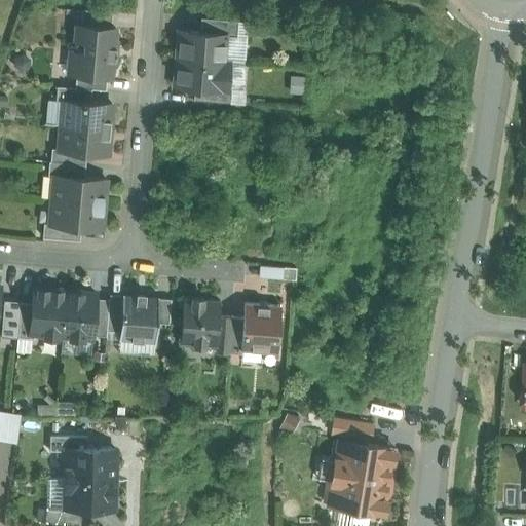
[(112,11),(81,9),(80,24),(111,27),(112,11)]
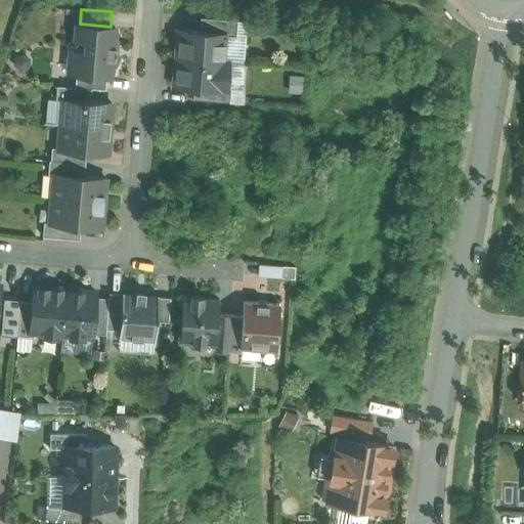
[(236,20),(201,17),(199,32),(226,34),(226,35),(235,36),(236,20)]
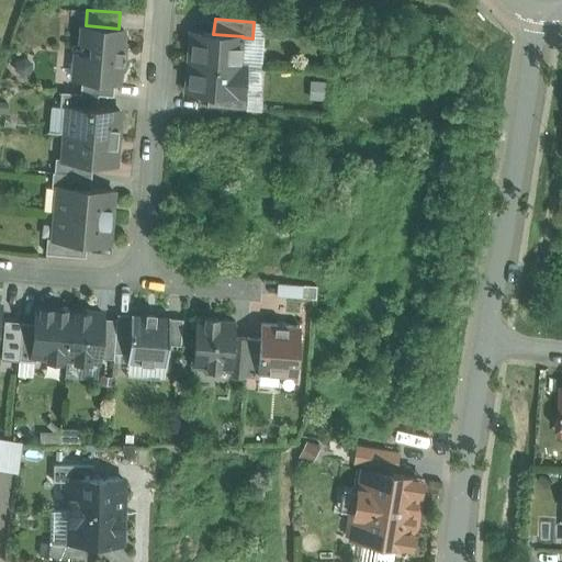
[(86,25),(81,25),(79,53),(75,53),(72,78),(81,79),(114,81),(119,81),(120,67),(123,68),(125,44),(122,43),(123,29),(119,29),(86,25)]
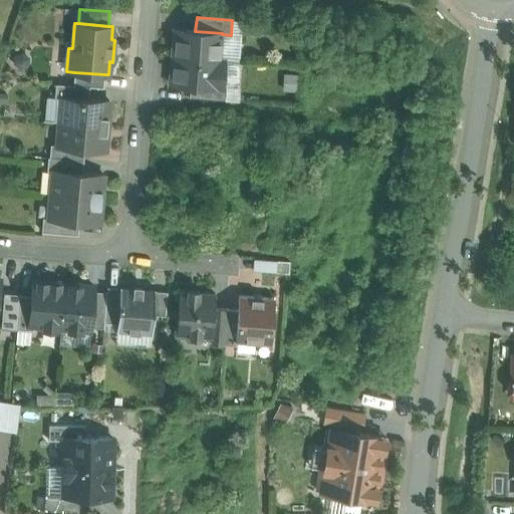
[(195,31),(175,29),(172,57),(220,61),(220,60),(222,34),(222,33),(195,31)]
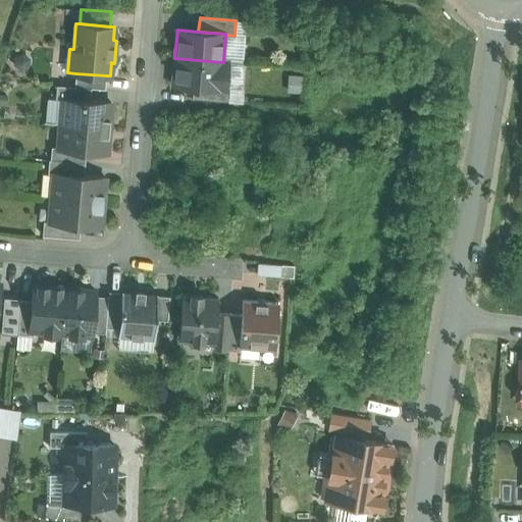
[(223,62),(174,58),(172,85),(193,86),(219,88),(225,89),(225,87),(227,62),(223,61),(223,62)]
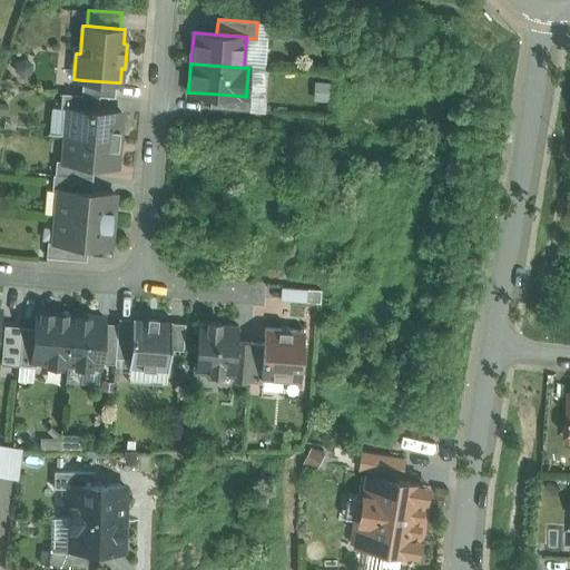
[(116,82),(82,80),(81,95),(99,96),(115,97),(116,82)]
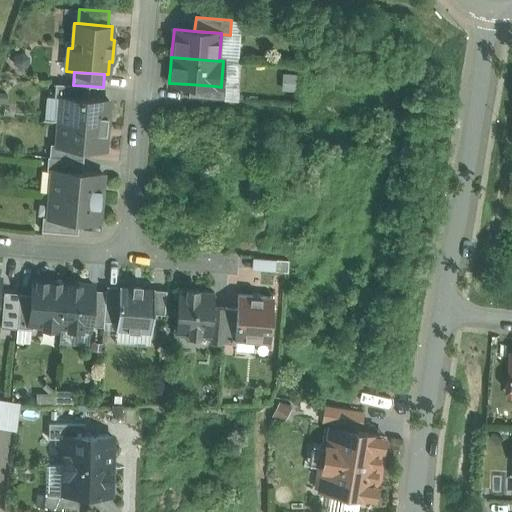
[(73,85),(55,83),(54,96),(61,97),(61,96),(88,98),(89,86),(73,85)]
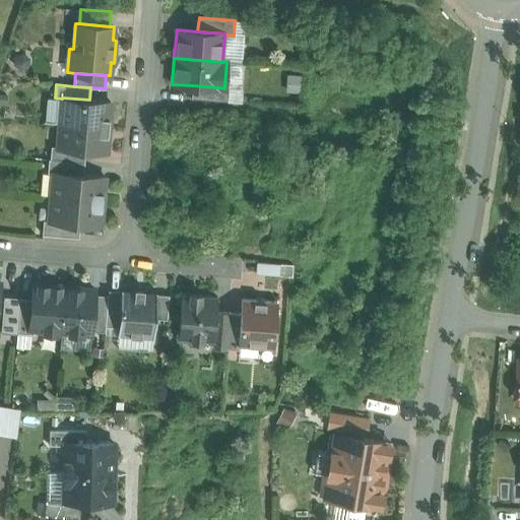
[(218,87),(192,85),(191,98),(228,101),(229,86),(224,86),(224,88),(218,87)]
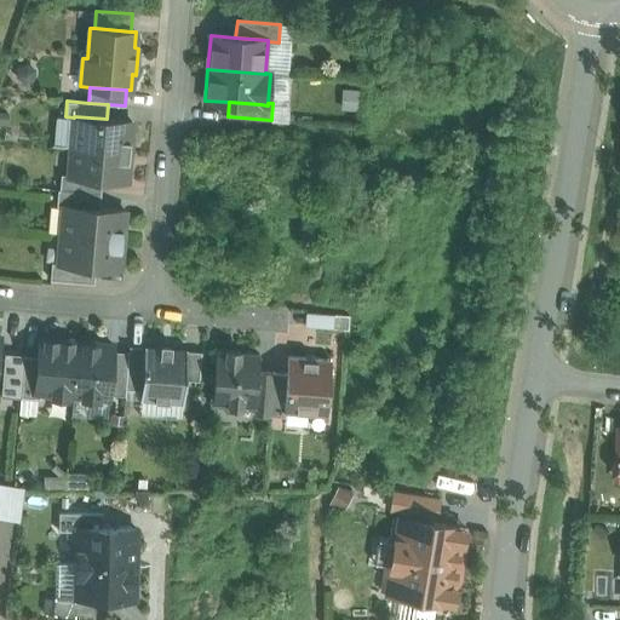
[(107,119),(74,116),(74,118),(72,145),(128,150),(131,121),(107,119)]
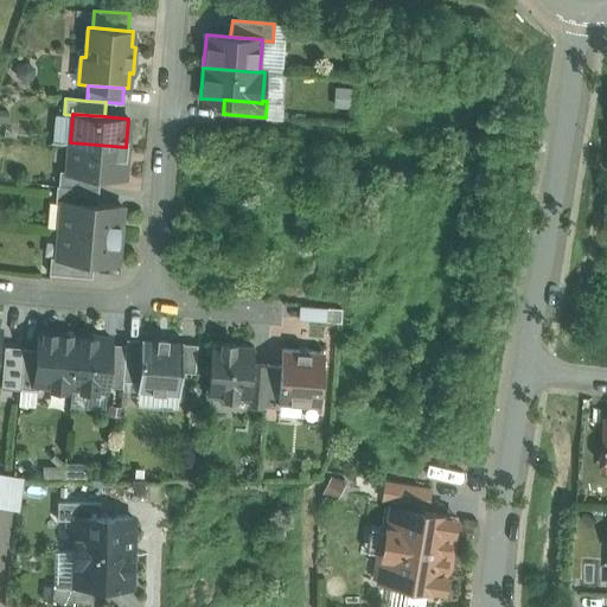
[(126,147),(70,142),(68,171),(68,172),(100,174),(123,177),(126,147)]
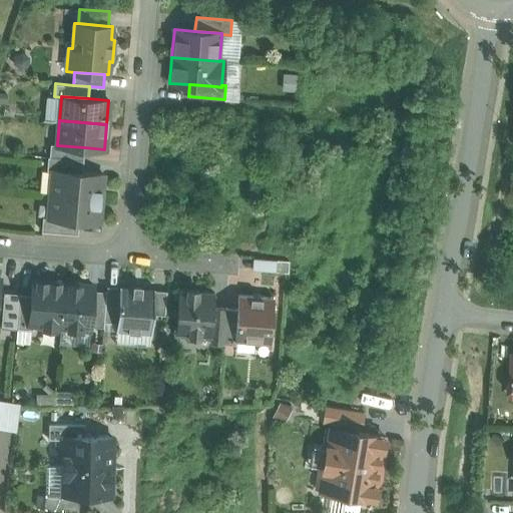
[(84,147),(57,145),(57,144),(50,143),(49,156),(83,159),(84,147)]
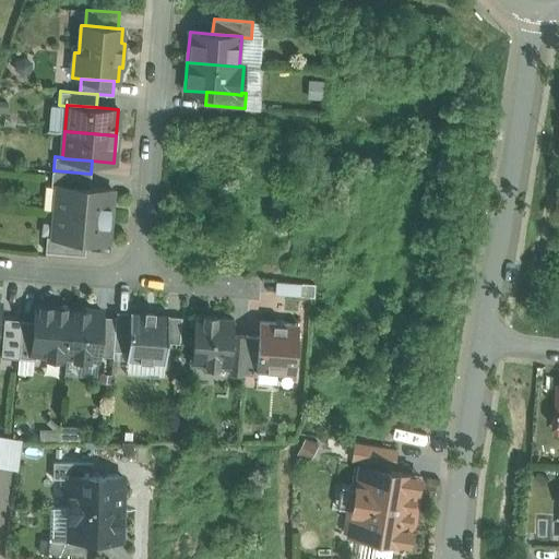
[(54,170),(51,170),(50,185),(58,186),(58,185),(90,187),(91,174),(54,170)]
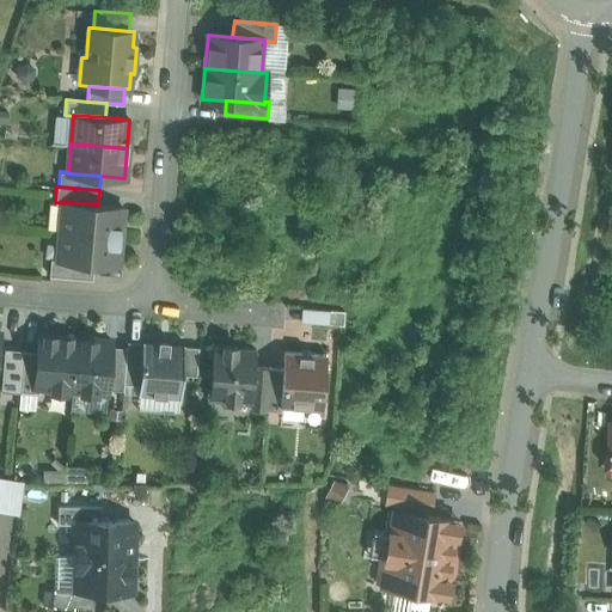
[(98,204),(63,202),(63,203),(61,231),(120,236),(122,207),(98,204)]
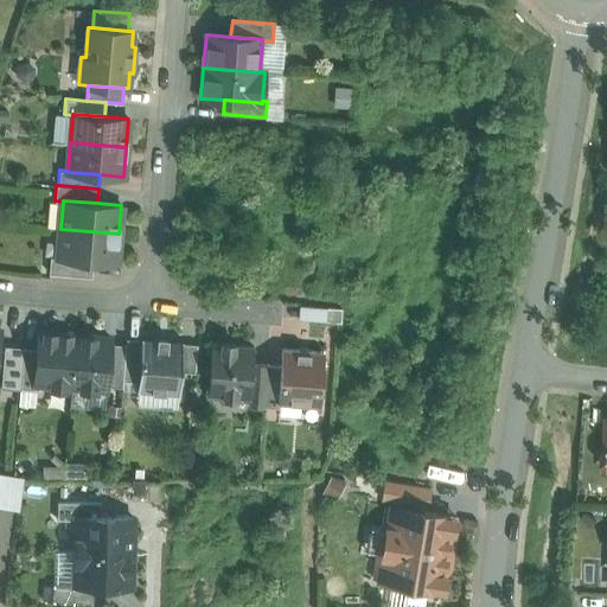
[(119,234),(61,229),(58,257),(58,259),(93,261),(116,263),(119,234)]
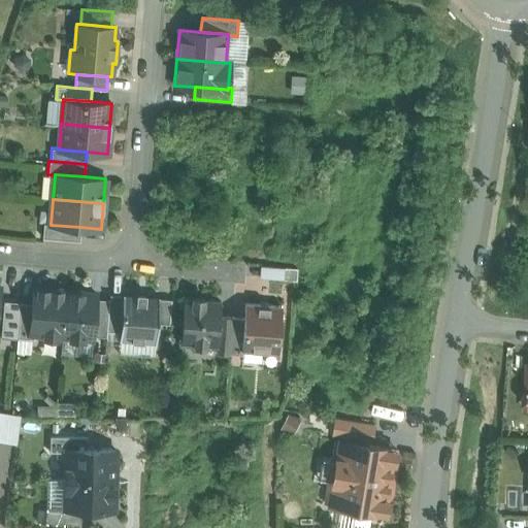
[(80,227),(51,225),(51,224),(43,223),(42,237),(79,240),(80,227)]
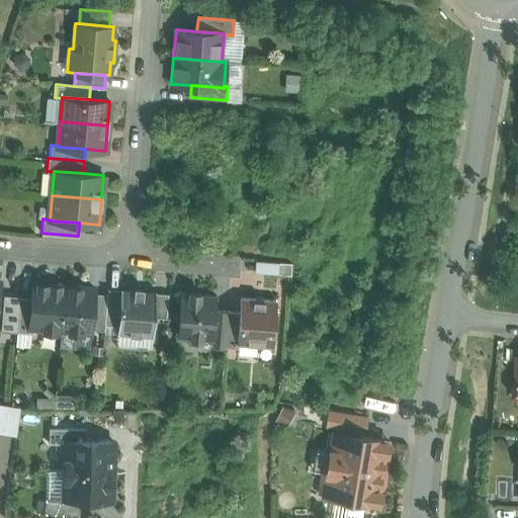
[(65,285),(33,283),(31,297),(29,328),(30,328),(45,329),(44,331),(56,332),(56,330),(61,330),(65,285)]
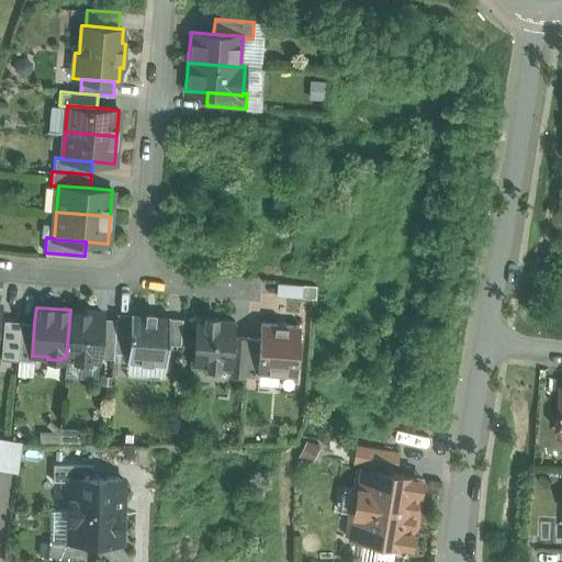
[(102,313),(70,310),(66,358),(75,359),(75,361),(89,362),(89,360),(99,361),(99,358),(102,318),(102,313)]
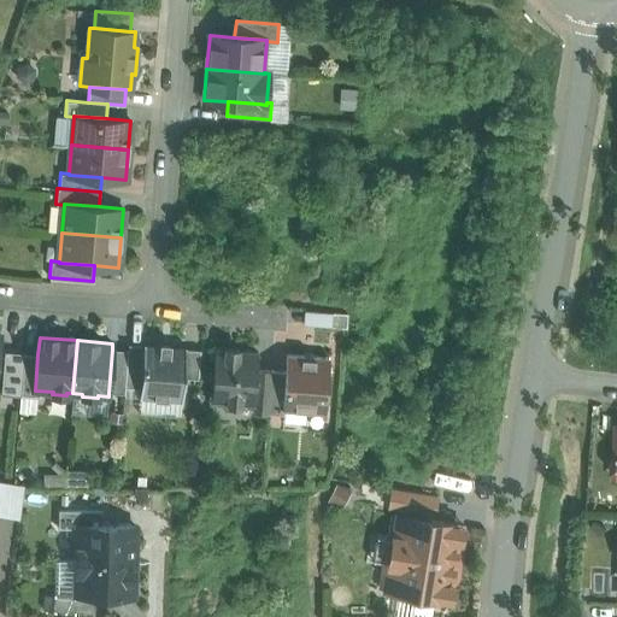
[(171,342),(159,342),(159,346),(145,345),(145,344),(144,344),(144,345),(140,388),(139,398),(141,398),(141,397),(181,400),(180,401),(182,401),(184,377),(186,348),(187,346),(184,346),(184,347),(171,346),(171,342)]
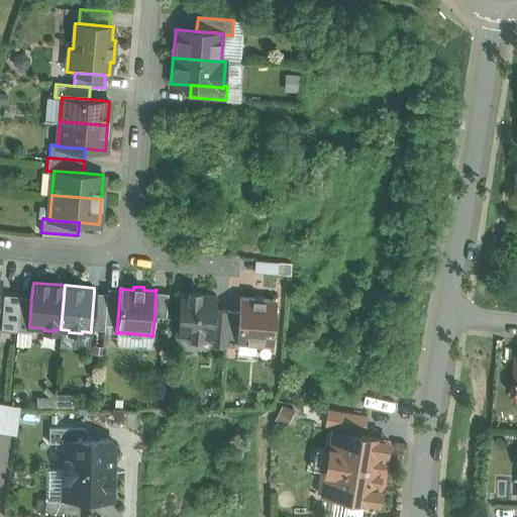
[(120,289),(108,289),(107,293),(105,324),(117,325),(120,289)]
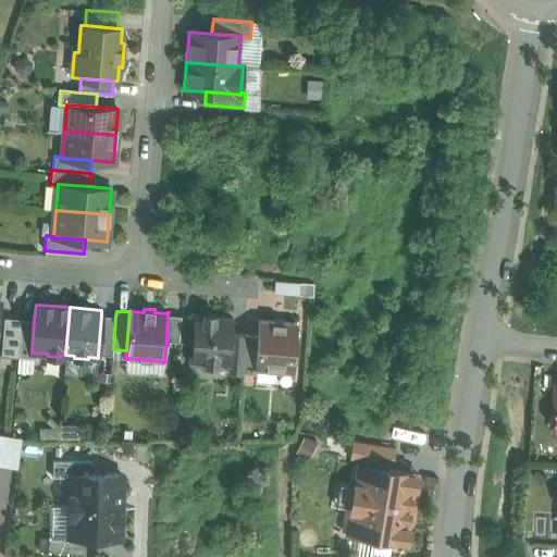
[(233,318),(215,317),(215,314),(202,313),(202,316),(194,314),(190,362),(205,363),(205,366),(218,367),(218,364),(229,366),(232,333),(233,318)]
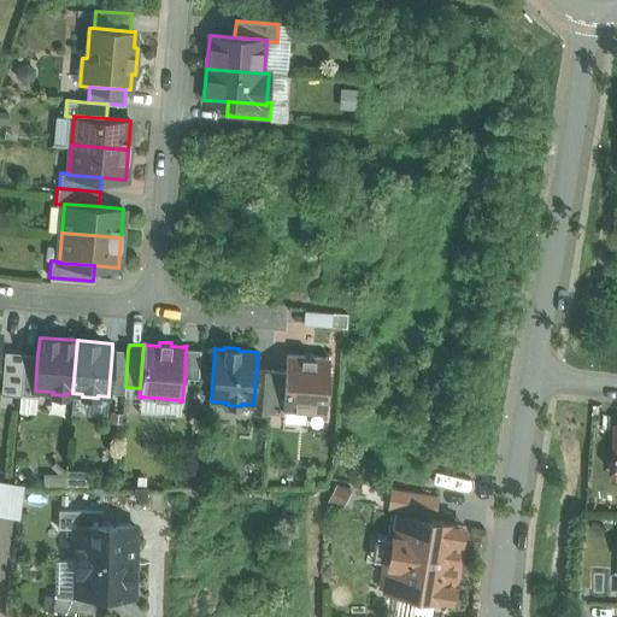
[(200,350),(186,348),(184,377),(198,378),(200,350)]
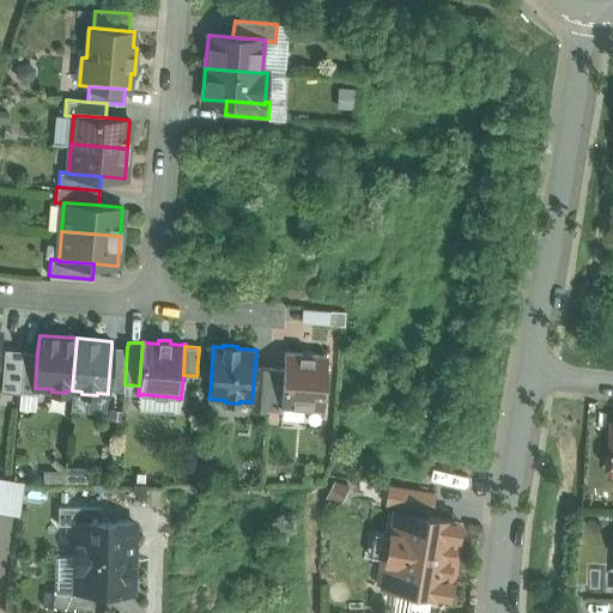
[(127,347),(111,347),(108,390),(123,390),(125,384),(127,347)]
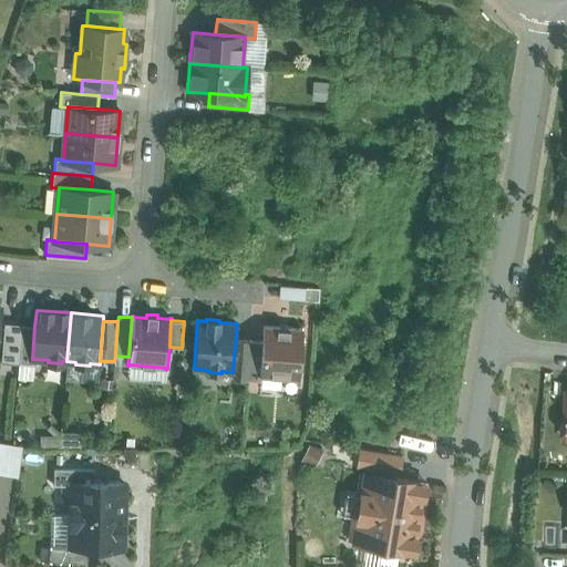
[(22,325),(4,323),(1,363),(19,364),(22,325)]
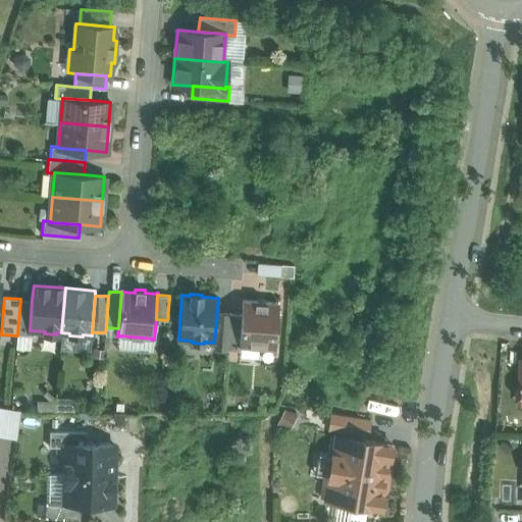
[(32,300),(20,299),(17,335),(31,336),(31,330),(30,330),(32,300)]
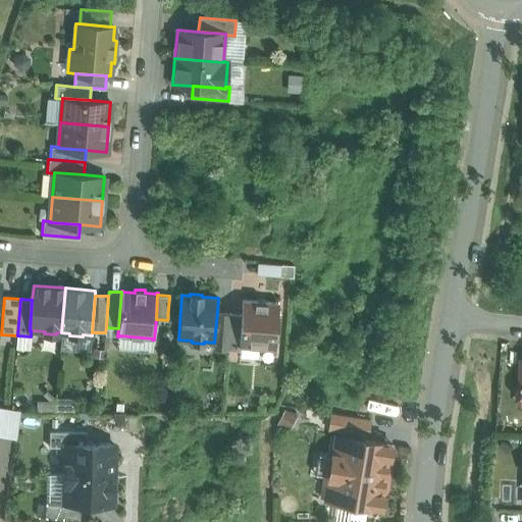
[(278,303),(243,300),(242,314),(239,347),(240,347),(275,349),(278,303)]
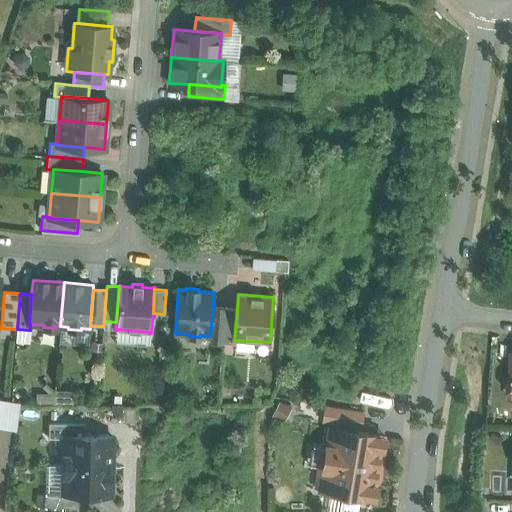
[(225,307),(213,306),(210,336),(210,342),(222,343),(225,307)]
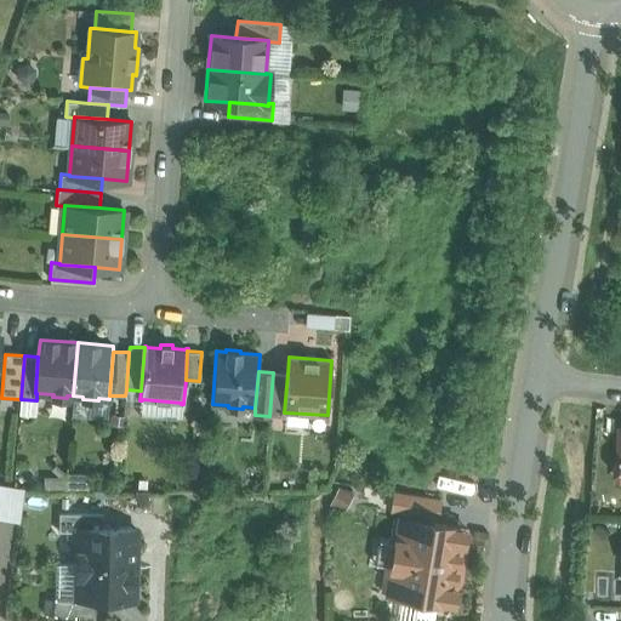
[(288,374),(273,372),(269,416),(285,417),(285,412),(284,412),(288,374)]
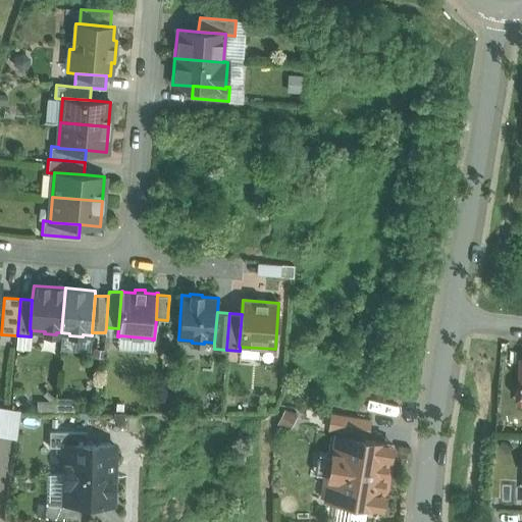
[(369,419),(332,413),(329,430),(338,431),(338,435),(363,439),(363,435),(366,436),(369,419)]
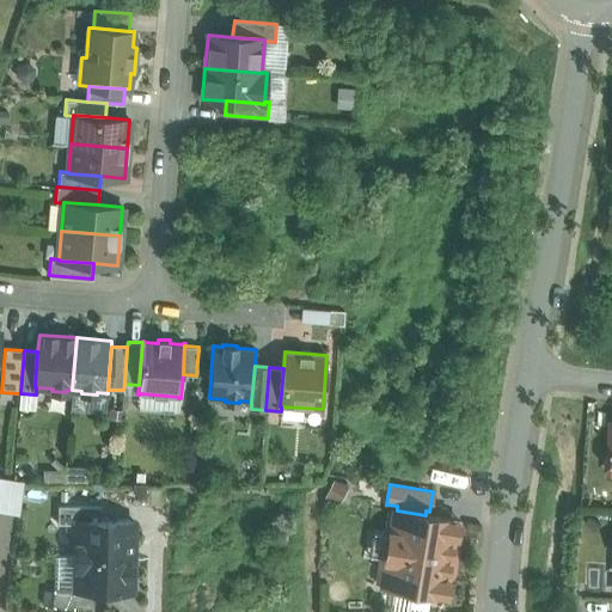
[(101,507),(59,506),(57,524),(68,524),(68,520),(101,521),(101,507)]
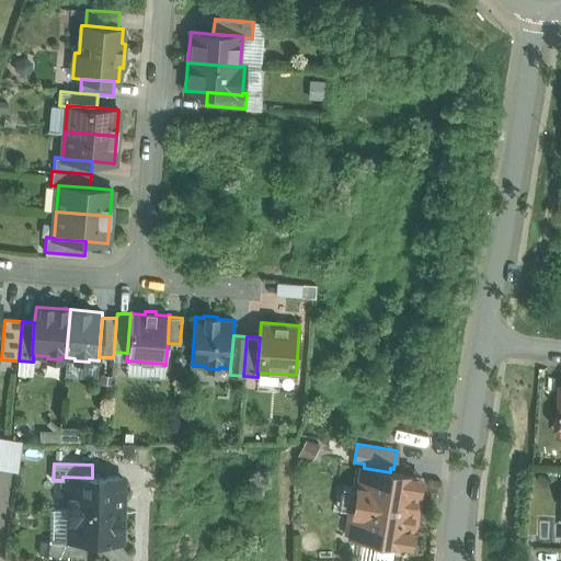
[(364,468),(362,468),(358,489),(357,489),(354,513),(348,512),(345,533),(351,534),(351,536),(364,538),(363,544),(393,548),(395,542),(402,544),(404,531),(410,533),(411,525),(414,525),(419,499),(415,497),(416,490),(411,489),(413,477),(390,472),(364,468)]
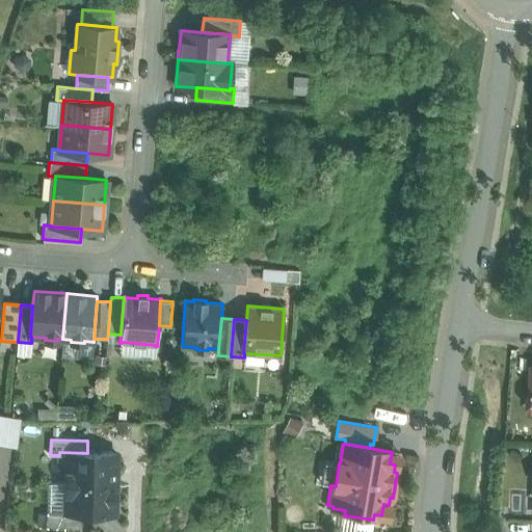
[(87,453),(59,452),(59,455),(58,463),(65,472),(65,483),(116,484),(116,453),(87,453)]
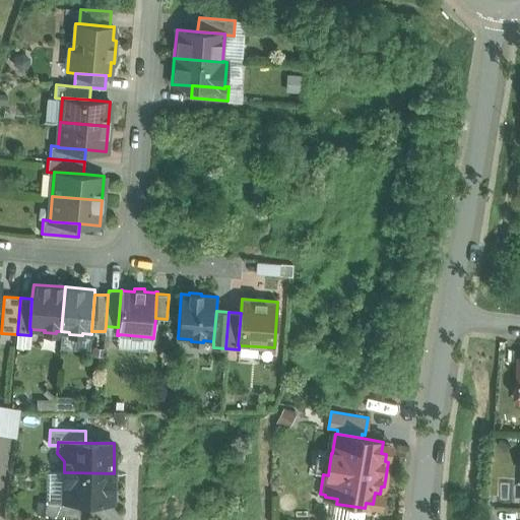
[(114,473),(64,472),(64,488),(68,493),(71,494),(71,502),(80,502),(113,503),(114,473)]
